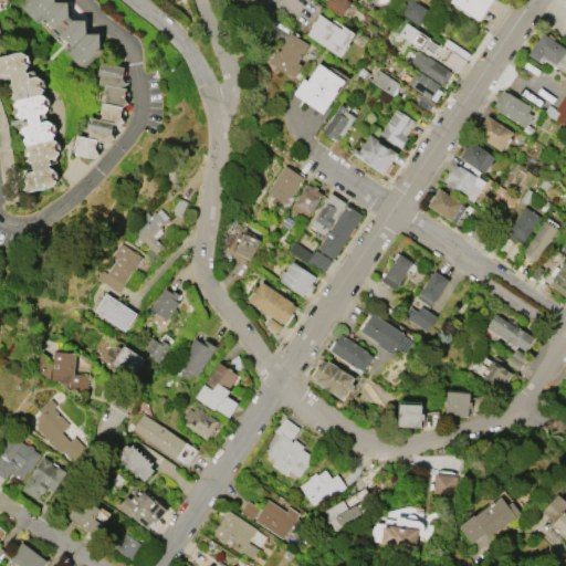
[(48,0),(49,3),(59,3),(62,19),(65,23),(76,22),(79,38),(90,37),(90,51),(92,54),(76,71),(61,55),(64,51),(53,39),(50,41),(44,35),(48,32),(35,19),(31,22),(16,7),(20,0),(48,0)]
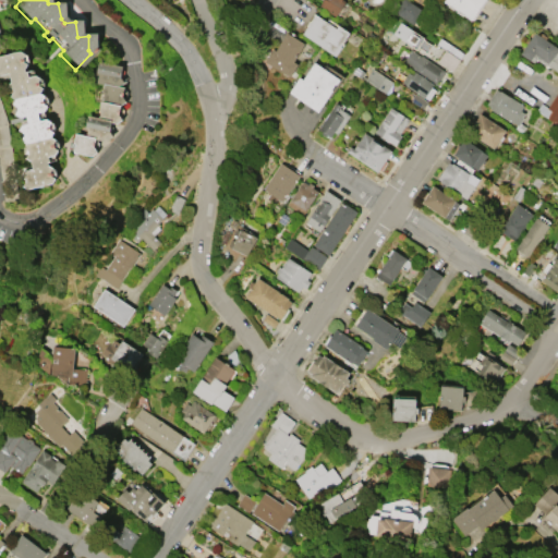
[(342,0),(344,1),(335,16),(318,4),(322,0),(342,0)]
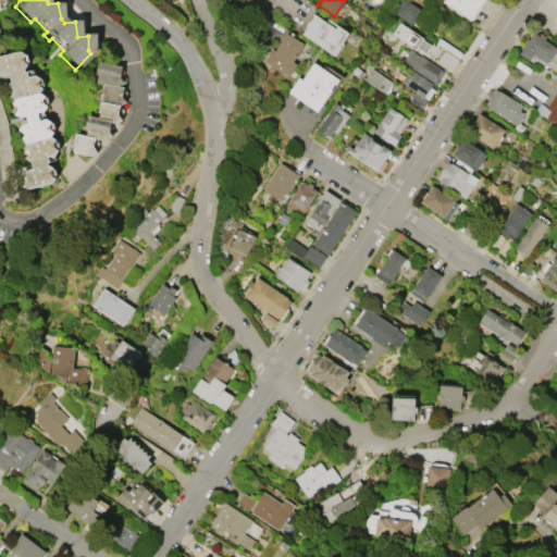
[(411,24),(391,11),(396,0),(406,0),(421,10),(411,24)]
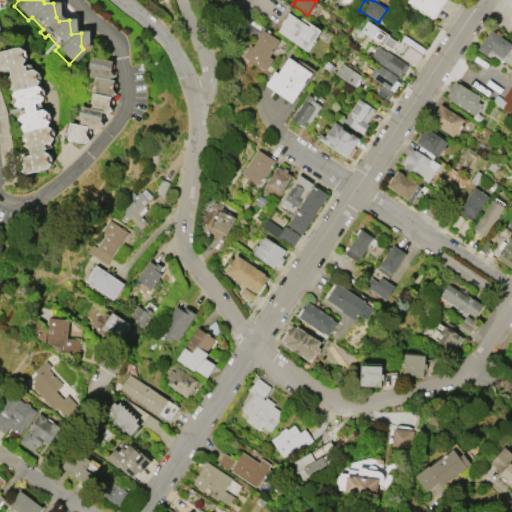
[(406,0),(444,0),(432,18),(406,1),(406,0)]
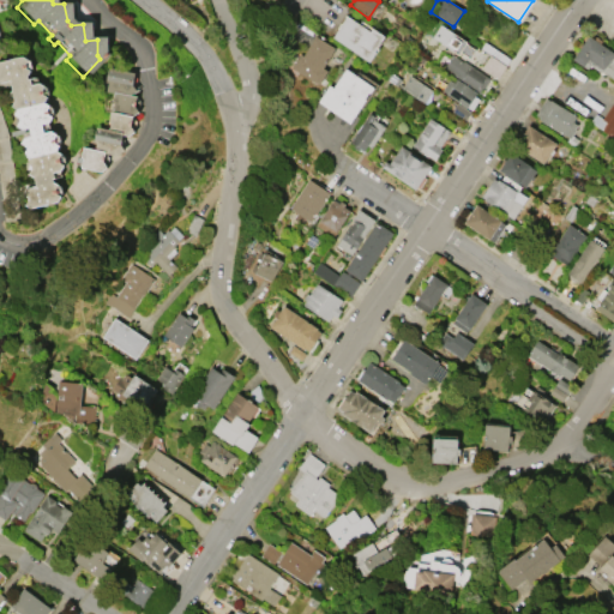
[(368,61),(331,37),(345,14),(368,30),(371,28),(384,36),(375,47),(377,48),(368,61)]
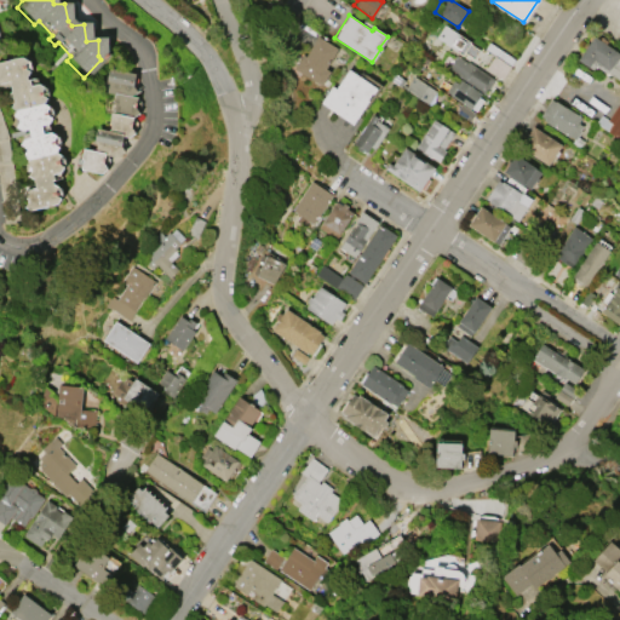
[(461,55),(435,36),(443,24),(470,41),(469,42),(478,50),(474,58),(464,52),(461,55)]
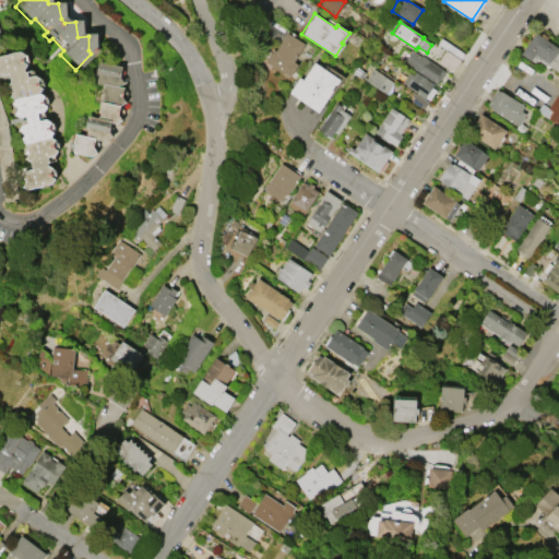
[(289,76),(263,61),(272,48),(274,50),(286,32),(304,43),(293,61),(297,63),(289,76)]
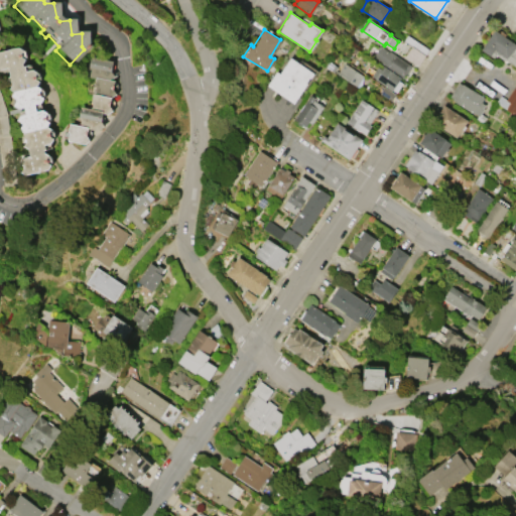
[(480,49),(494,29),(498,32),(500,30),(505,33),(503,35),(515,44),(515,67),(505,59),(504,60),(495,54),(492,57),(480,49)]
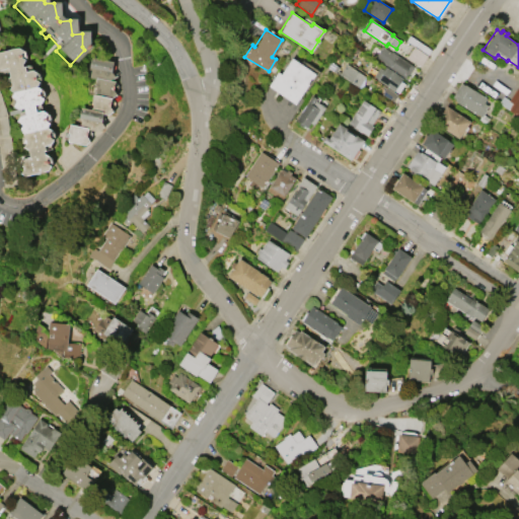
[(0,46),(6,44),(12,48),(14,54),(12,59),(9,62),(12,71),(18,69),(23,75),(25,80),(22,86),(28,89),(29,95),(26,102),(28,109),(34,116),(35,121),(32,127),(38,131),(39,136),(35,142),(39,151),(35,153),(42,156),(43,163),(39,168),(17,174),(13,172),(15,168),(15,165),(10,163),(13,158),(23,155),(22,148),(16,148),(11,146),(14,142),(14,139),(9,136),(12,132),(9,129),(11,126),(11,122),(7,120),(9,117),(8,113),(6,107),(2,104),(5,102),(4,97),(0,95),(2,91),(0,89),(0,46)]
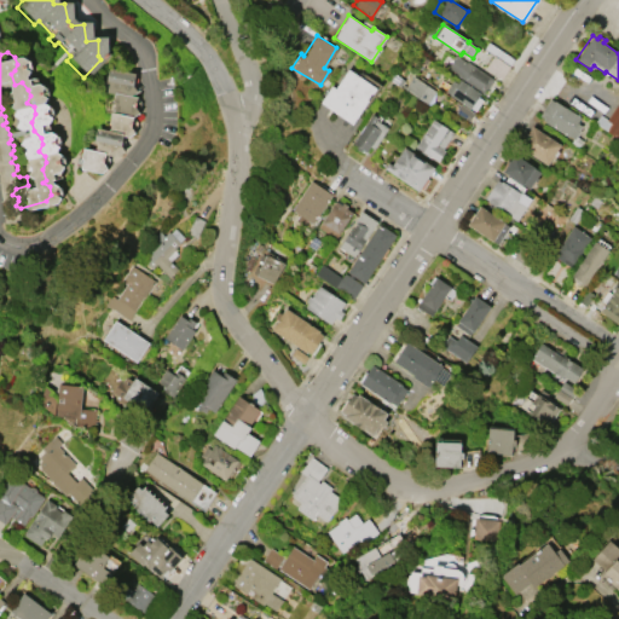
[(484,93),(457,75),(458,75),(446,68),(452,58),(455,55),(466,62),(466,61),(493,79),(484,93)]
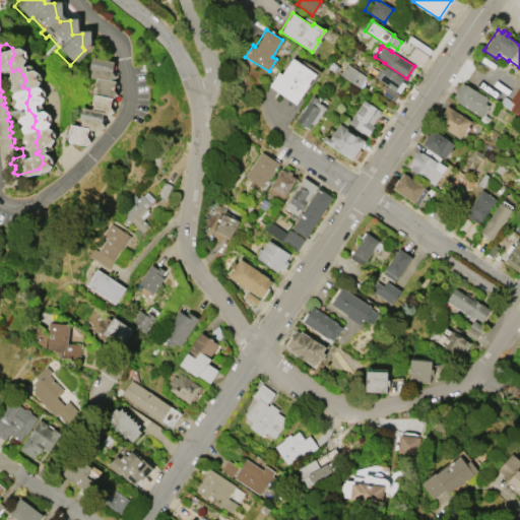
[(420,66),(406,57),(413,46),(428,55),(420,66)]
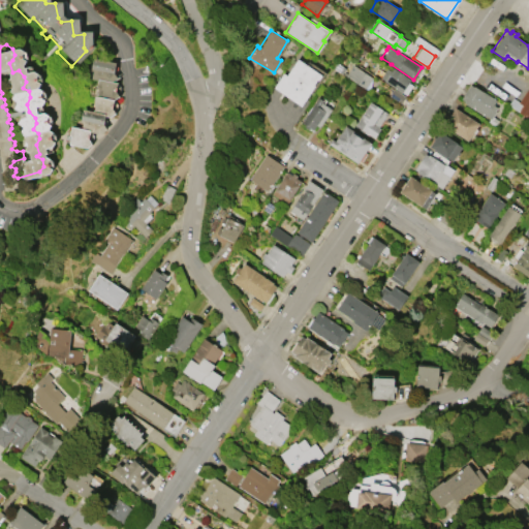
[(321,74),(301,105),(273,87),(282,72),(285,74),(297,58),(321,74)]
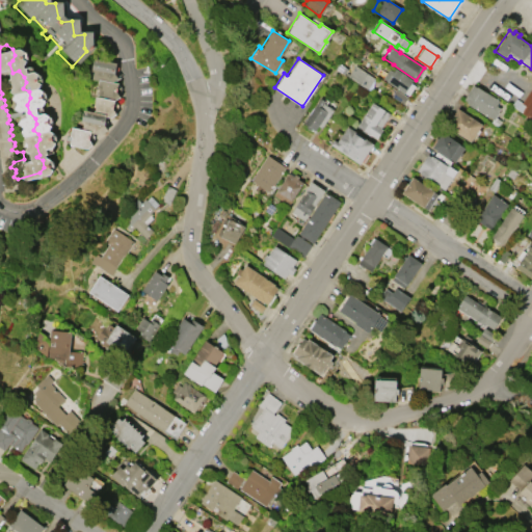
[(79,149),(64,148),(65,140),(63,139),(64,130),(73,131),(74,124),(72,124),(73,113),(87,114),(88,106),(85,106),(87,97),(91,97),(92,89),(89,89),(90,80),(86,80),(87,73),(83,73),(85,61),(105,62),(110,65),(105,69),(104,74),(110,79),(105,82),(108,84),(107,91),(111,96),(106,99),(105,108),(108,112),(103,118),(96,117),(95,126),(98,130),(92,135),(85,134),(83,141),(85,147),(79,149)]
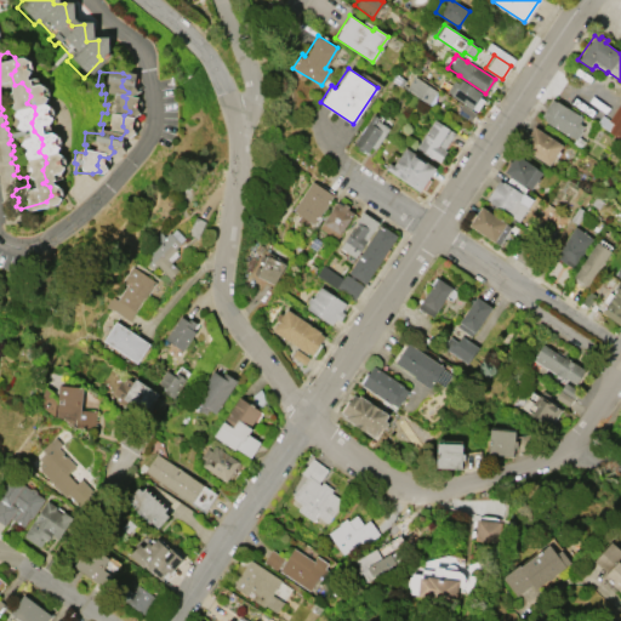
[(436,91),(427,103),(404,89),(414,75),(436,91)]
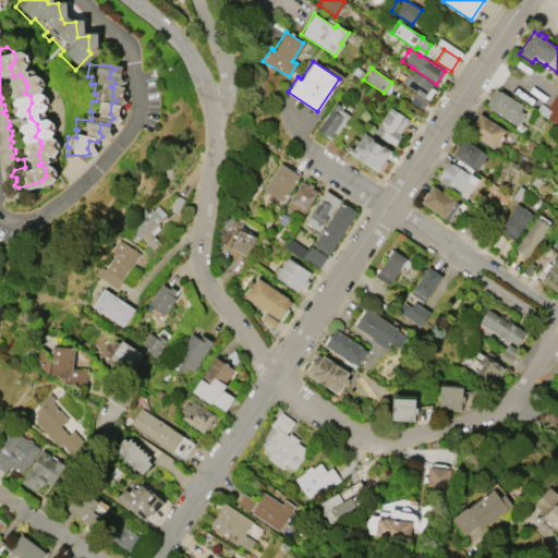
[(433,83),(431,86),(435,89),(427,99),(423,97),(404,85),(404,84),(400,82),(407,72),(411,74),(413,71),(433,83)]
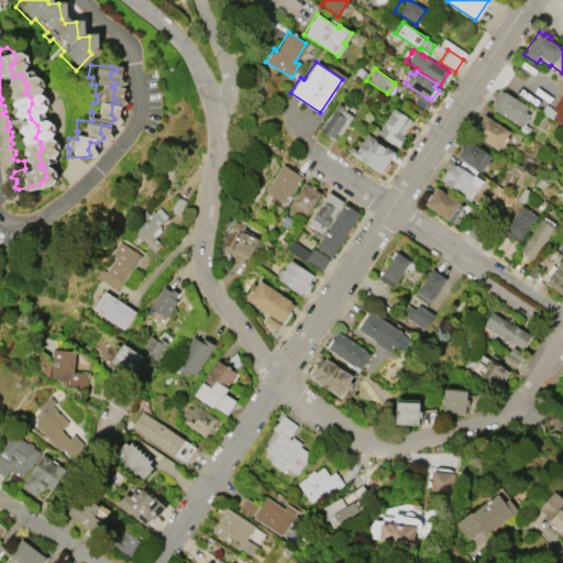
[(493,108),(493,107),(489,105),(499,89),(504,91),(504,90),(514,97),(528,106),(525,111),(528,114),(527,117),(528,118),(522,127),(517,123),(516,124),(501,114),(500,114),(494,110),(495,109),(493,108)]
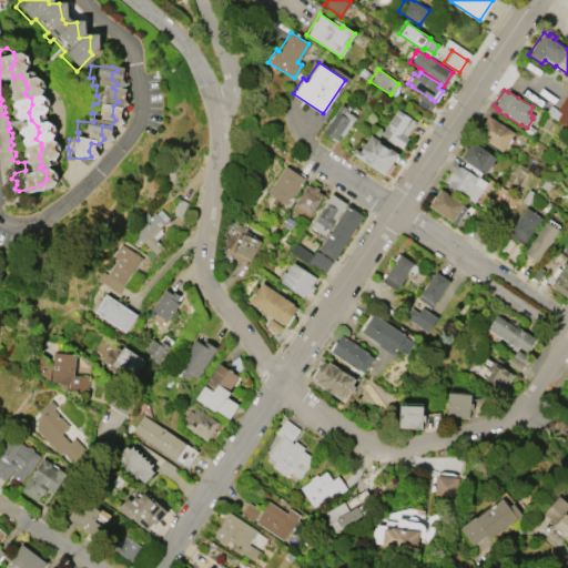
[(567,127),(545,112),(549,104),(556,109),(567,90),(567,127)]
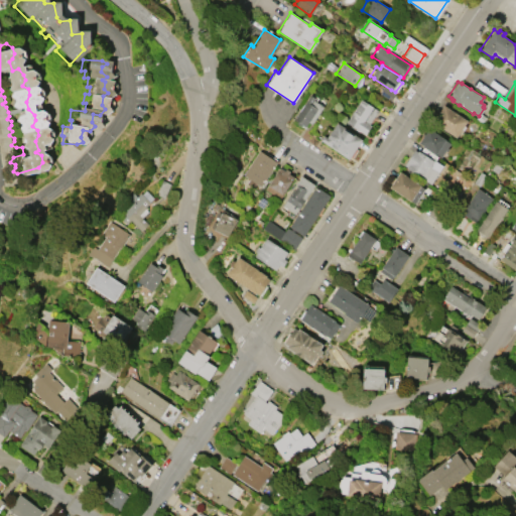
[(323,106),(311,123),(307,121),(304,126),(301,124),(299,126),(295,123),(296,121),(293,119),(309,95),(314,98),(312,100),(323,106)]
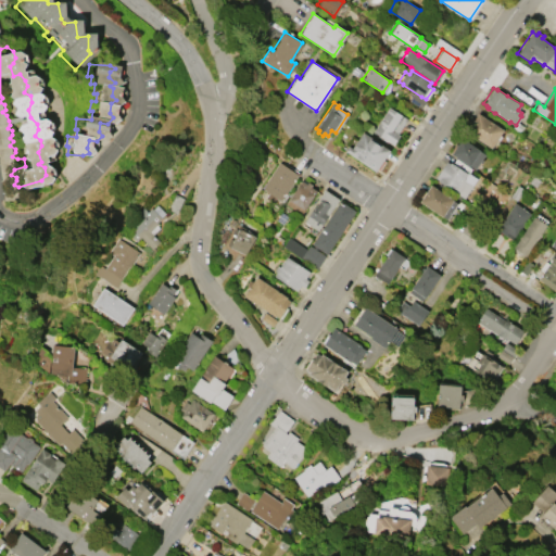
[(373,131),(389,106),(407,118),(397,134),(399,135),(392,144),(373,131)]
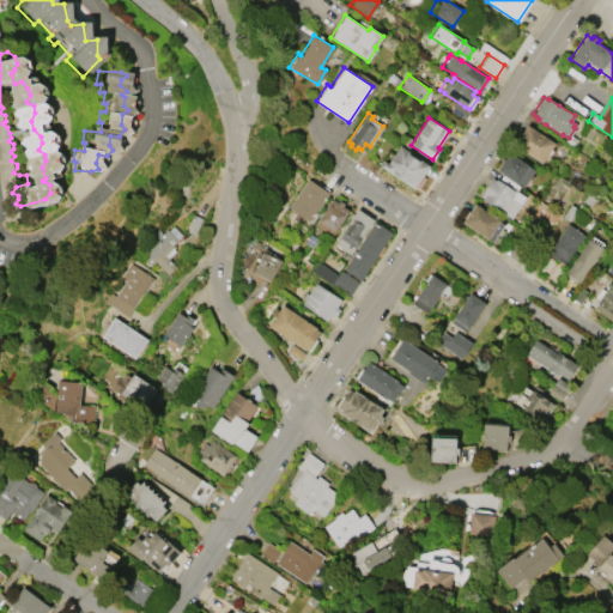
[(554,143),(541,163),(513,144),(526,123),(554,143)]
